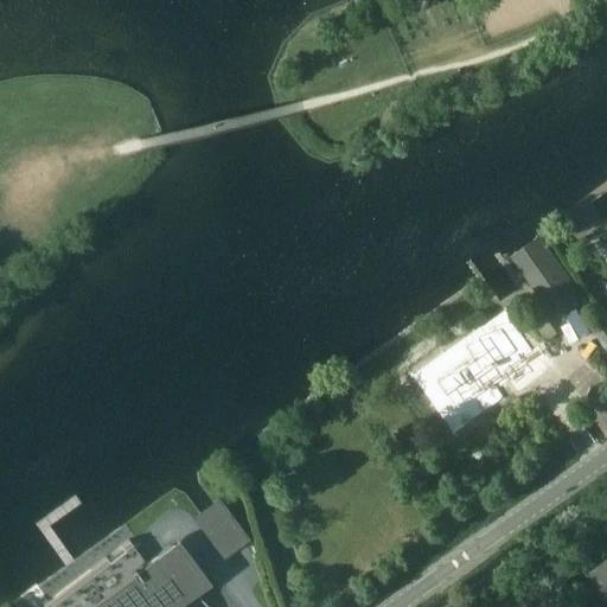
[(551,315),(581,294),(540,234),(509,255),(551,315)]
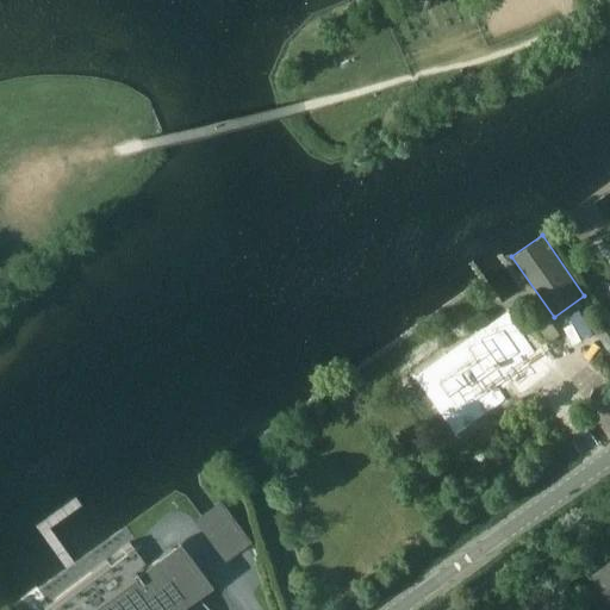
[(475,356),(439,383),(446,392),(470,427),(508,400),(502,392),(515,383),(509,374),(537,354),(518,327),(505,336),(498,327),(497,328),(468,347),(468,348),(475,356)]
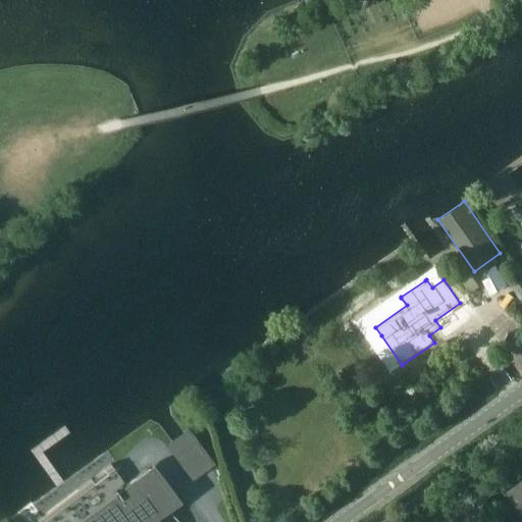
[(188,430),(168,445),(193,478),(212,463),(188,430)]
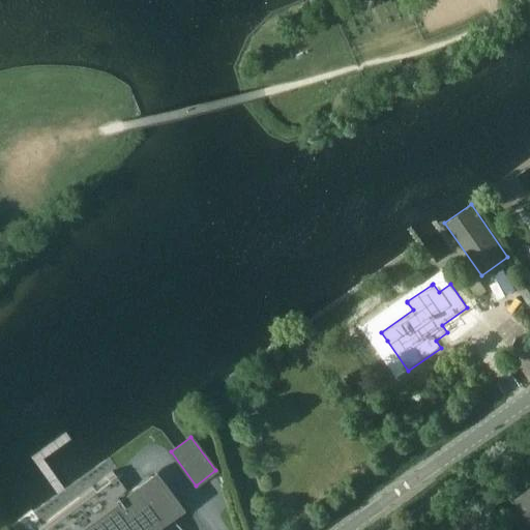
[(66,529),(148,529),(183,503),(156,468),(126,491),(112,471),(55,514),(66,529)]
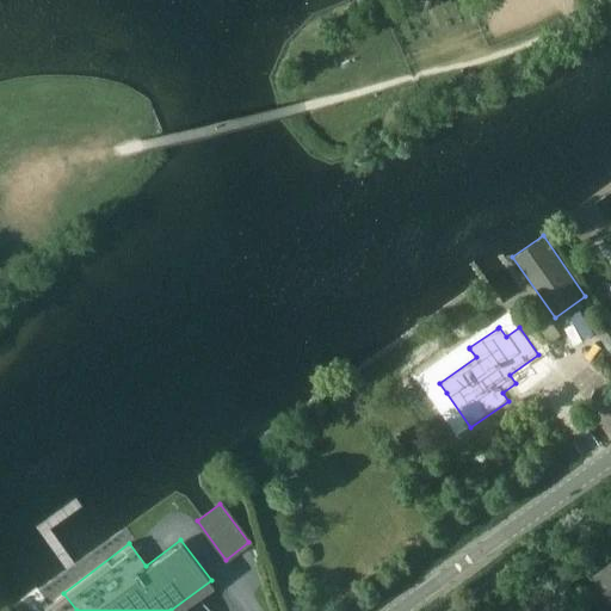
[(610,567),(598,576),(610,597),(610,567)]
